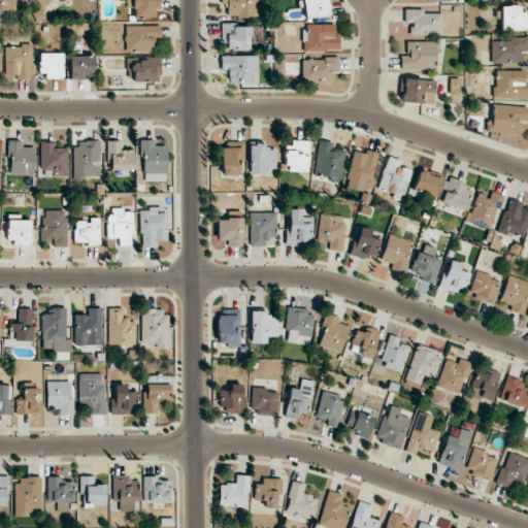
[(0,0),(0,9),(14,10),(14,0),(0,0)]
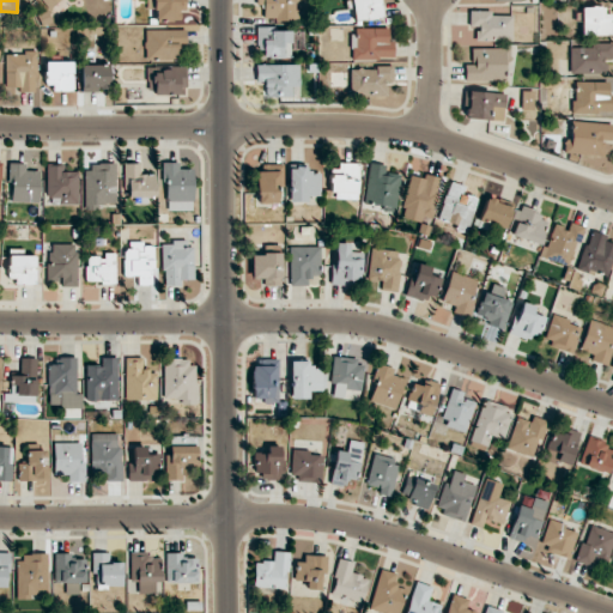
[(186,10),(186,0),(146,0),(147,8),(156,8),(156,22),(178,22),(178,10),(186,10)]
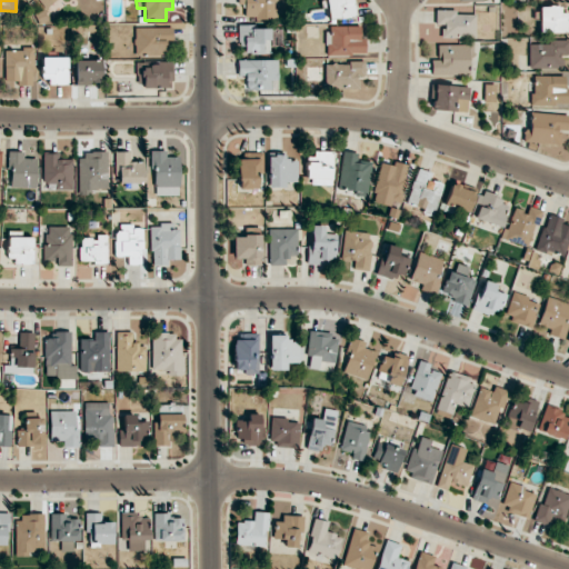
[(276,18),(275,0),(237,0),(238,5),(245,5),(245,19),(276,18)]
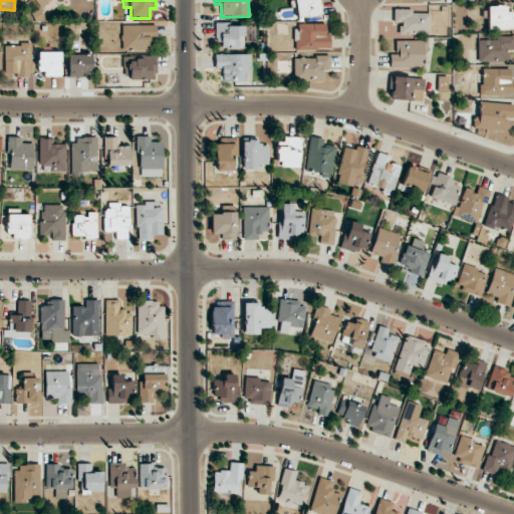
[(295,0),(295,16),(321,16),(320,0),(295,0)]
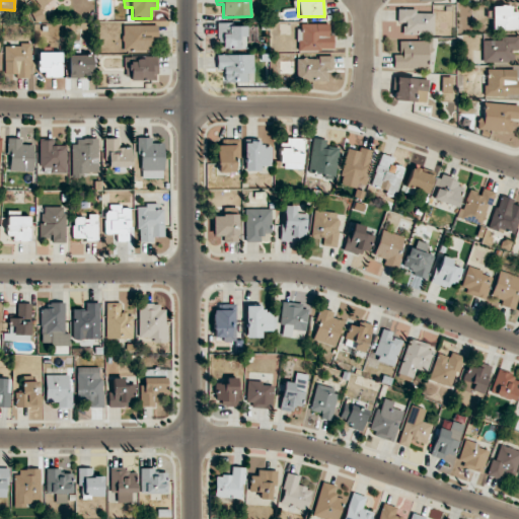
[(492,6),(500,6),(500,5),(507,5),(507,6),(512,6),(512,12),(517,11),(517,29),(492,29),(492,6)]
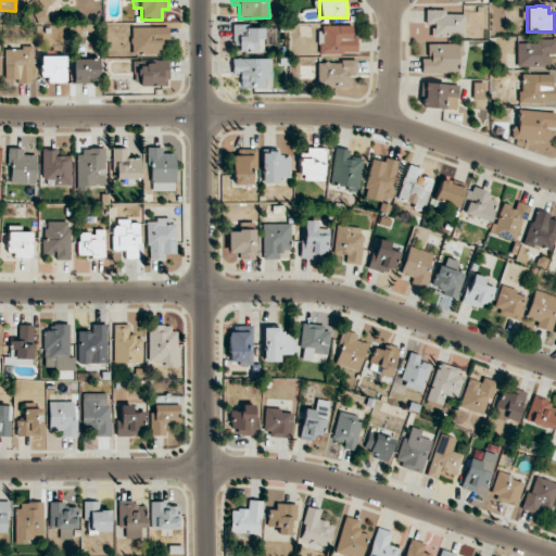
[(431,37),(464,37),(465,12),(426,11),(426,25),(431,25),(431,37)]
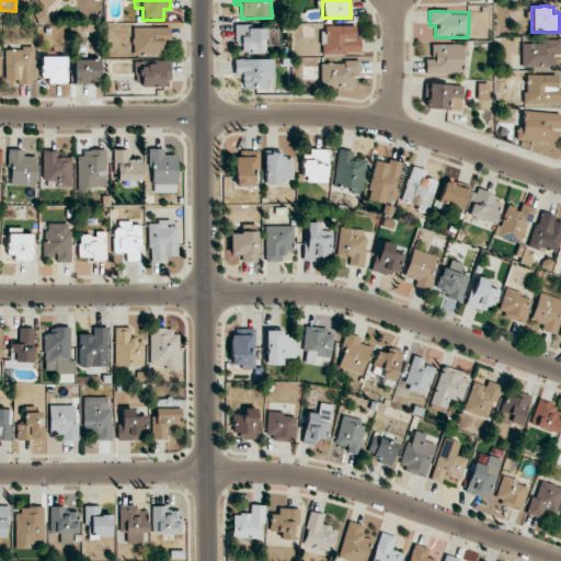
[(322,26),(322,55),(359,54),(359,37),(355,37),(355,25),(322,26)]
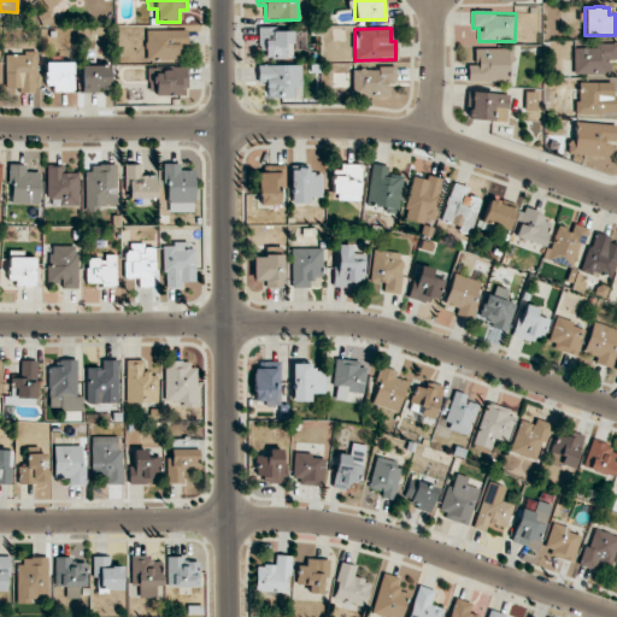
[(180,59),(178,46),(187,46),(187,29),(146,30),(146,60),(180,59)]
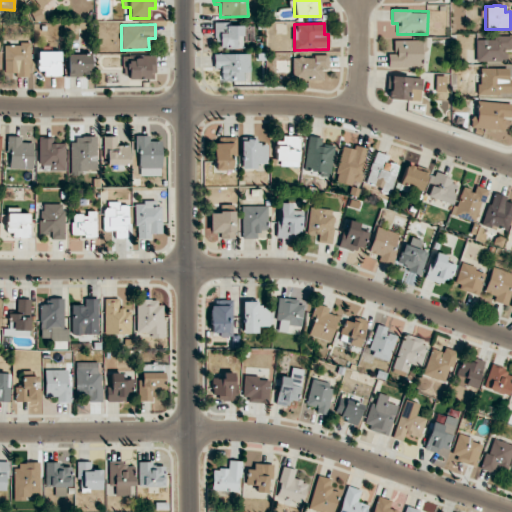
[(243,24),(214,24),(215,48),(243,48),(243,24)]
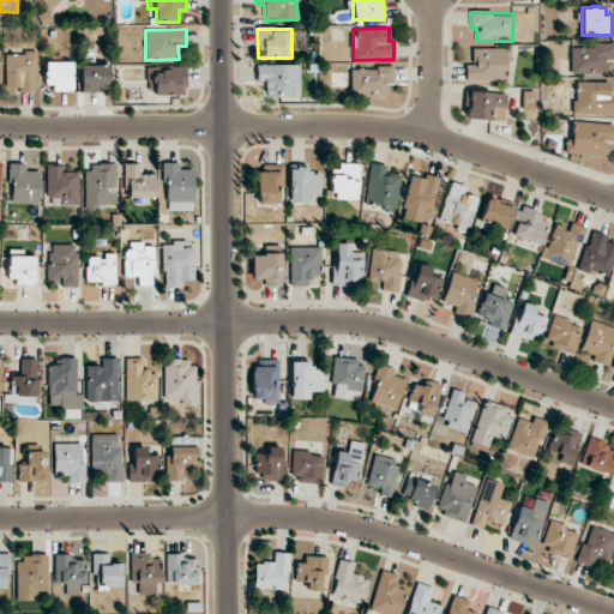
[(593,43),(593,47),(570,47),(570,74),(608,73),(608,62),(605,62),(605,59),(613,59),(613,43),(593,43)]
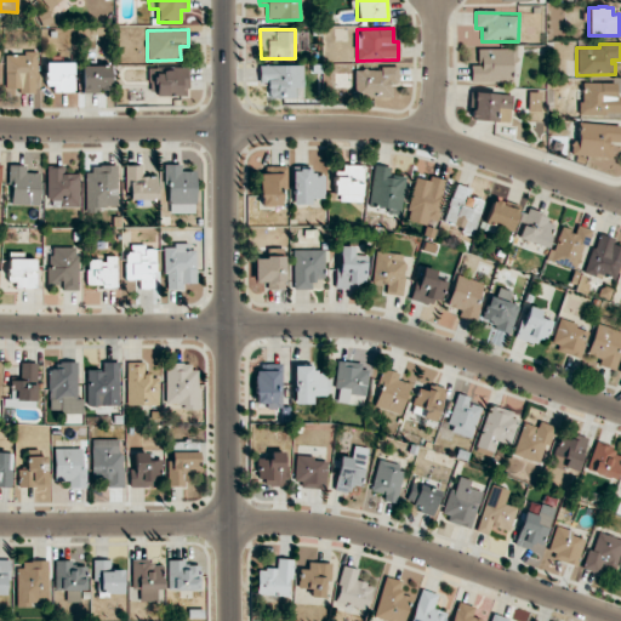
[(471,66),(471,81),(513,81),(513,49),(478,49),(478,66),(471,66)]
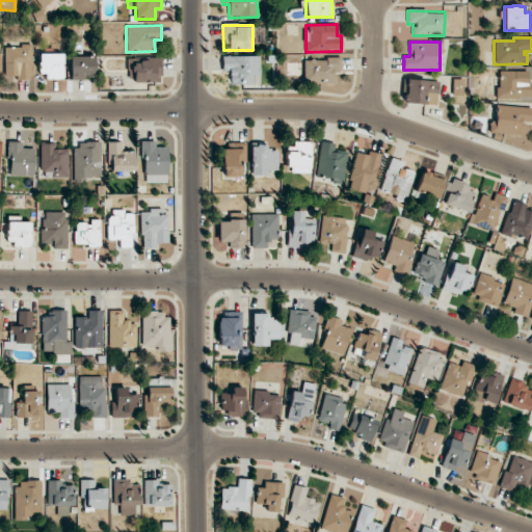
[(3,46),(4,76),(17,76),(17,79),(33,79),(33,46),(3,46)]
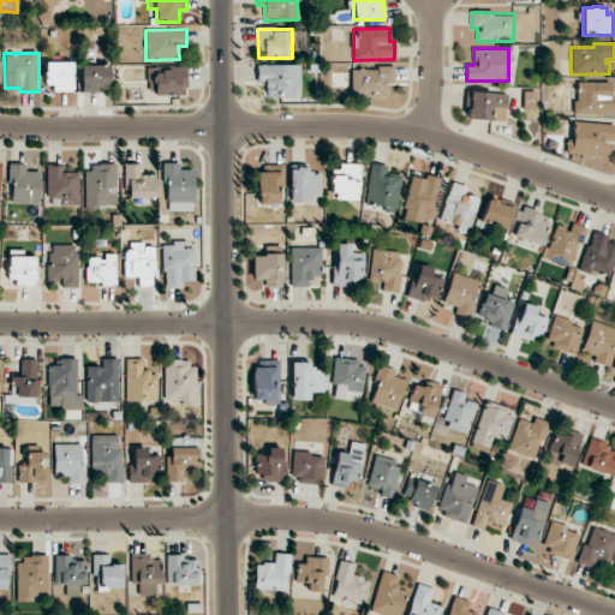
[(73,61),(46,61),(46,83),(54,84),(54,90),(72,91),(73,61)]
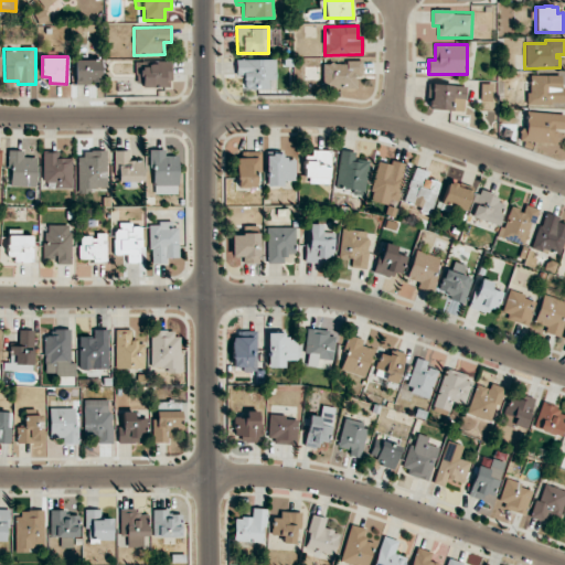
[(74,60),(75,83),(102,83),(100,59),(74,60)]
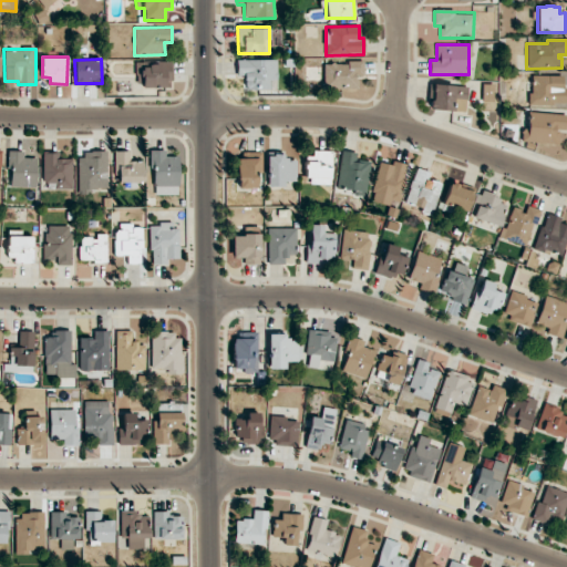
[(236,60),(237,76),(244,76),(245,90),(270,90),(270,80),(277,80),(277,60),(236,60)]
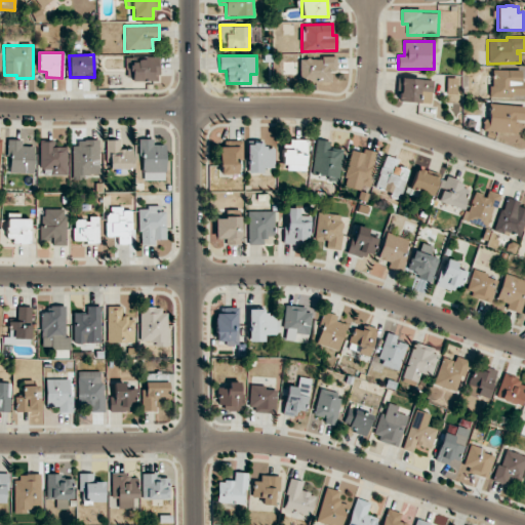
[(336,58),(300,57),(299,82),(335,82),(336,58)]
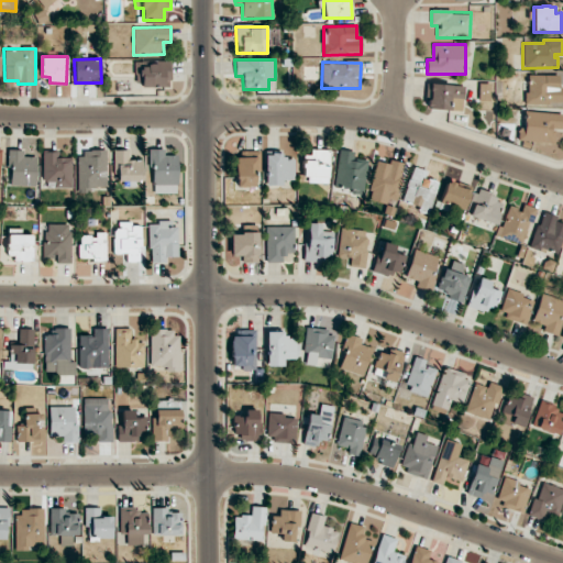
[(529,75),(558,75),(558,88),(562,88),(562,102),(549,102),(549,103),(525,103),(525,91),(528,91),(528,84),(529,84),(529,75)]
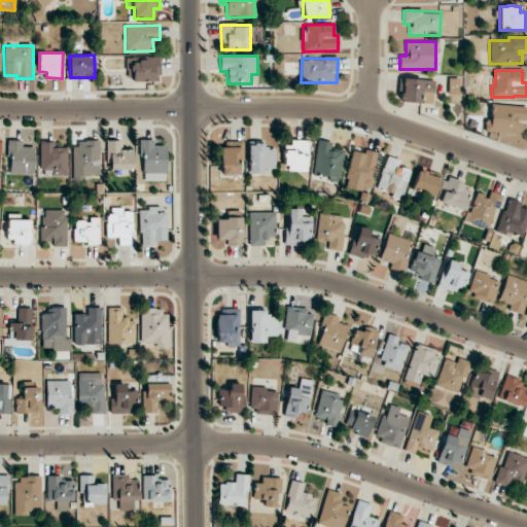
[(448,94),(458,94),(459,78),(449,77),(448,94)]
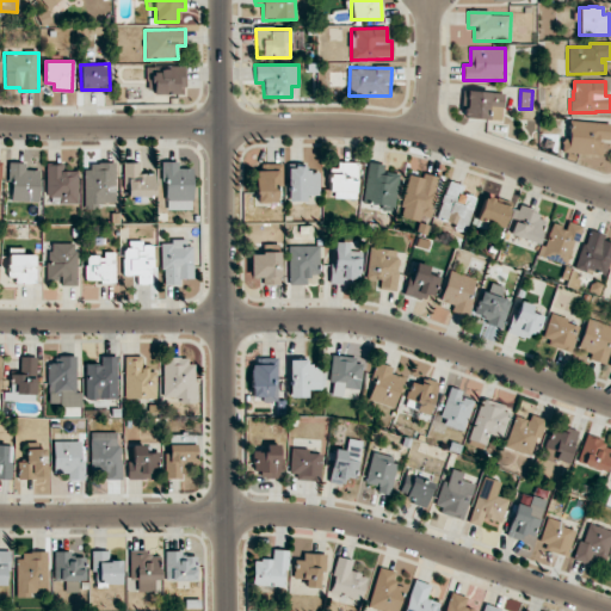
[(503,92),(462,91),(462,100),(467,100),(466,118),(503,119),(503,92)]
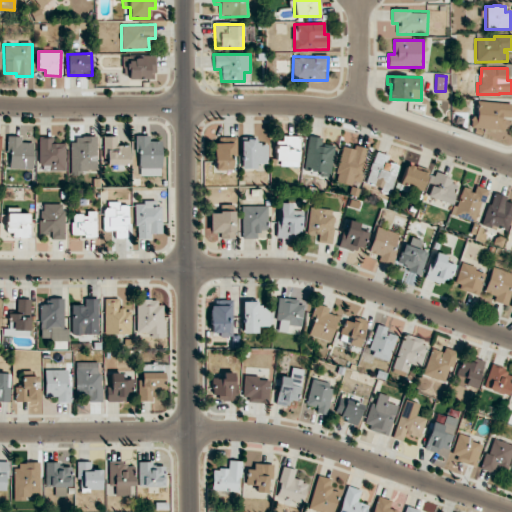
[(479,101),(511,104),(510,117),(501,116),(501,118),(504,118),(503,130),(470,128),(471,120),(470,119),(473,115),(476,117),(477,108),(478,108),(479,101)]
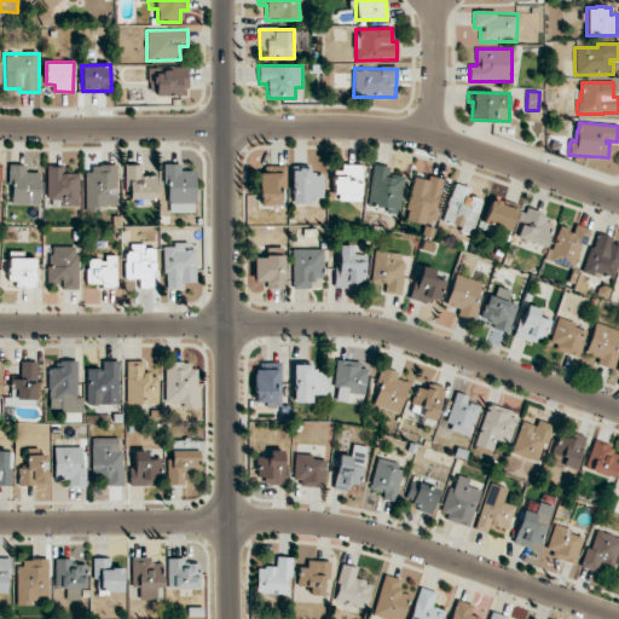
[(196,171),(180,171),(180,165),(167,163),(166,212),(195,213),(196,171)]
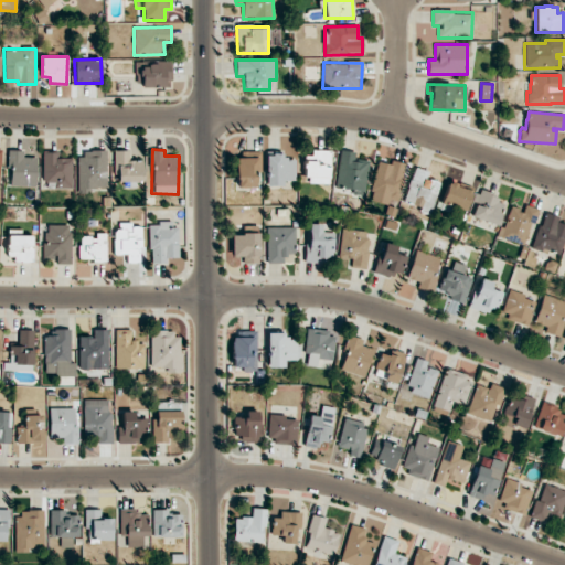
[(36,157),(23,157),(23,150),(9,150),(8,185),(35,187),(36,157)]
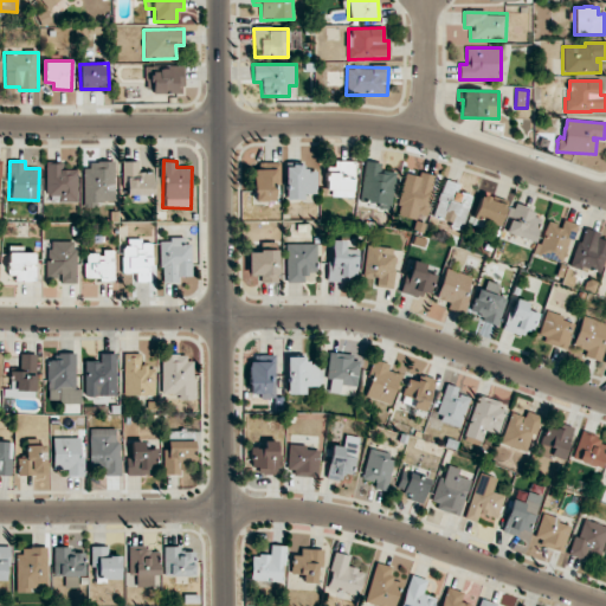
[(83,213),(96,213),(96,201),(115,201),(115,162),(84,161),(83,213)]
